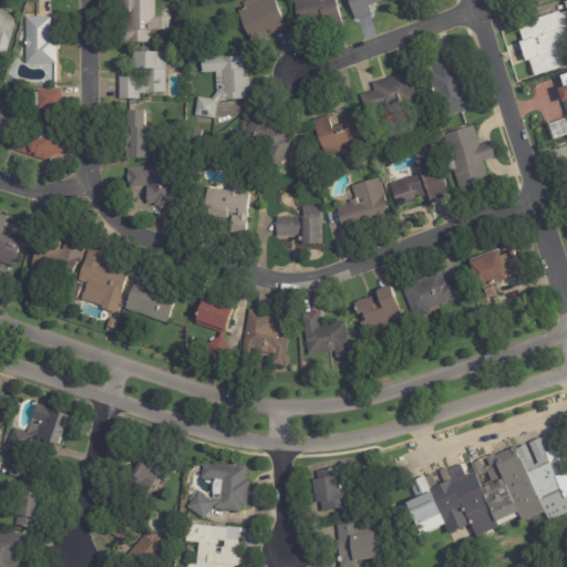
[(160,18),(168,18),(168,31),(150,32),(150,44),(117,43),(119,24),(126,24),(126,13),(119,13),(119,0),(154,0),(154,18),(160,18)]
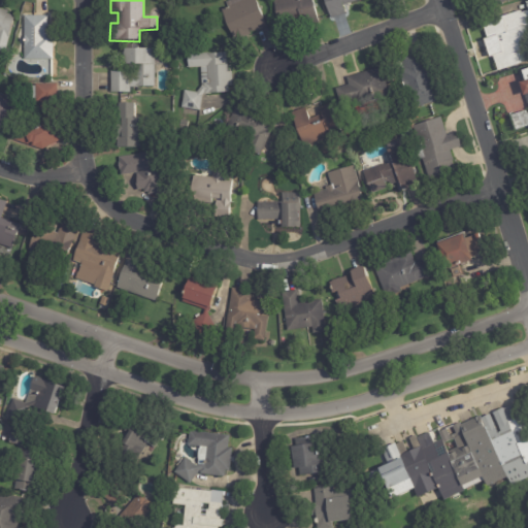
[(265,27),(233,40),(221,10),(243,0),(255,0),(266,26),(265,27)]
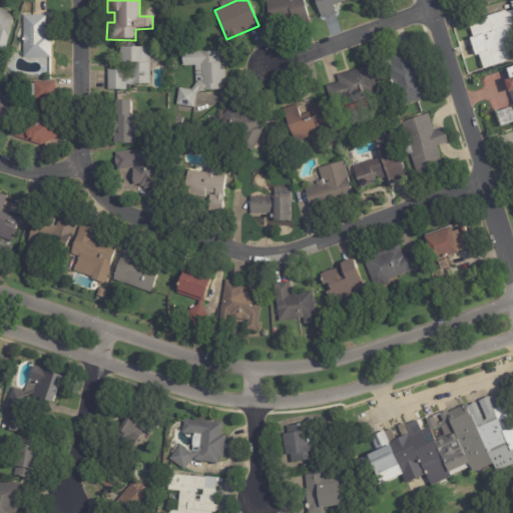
[(309,24),(297,27),(296,22),(273,27),(267,0),(305,0),(311,24),(309,24)]
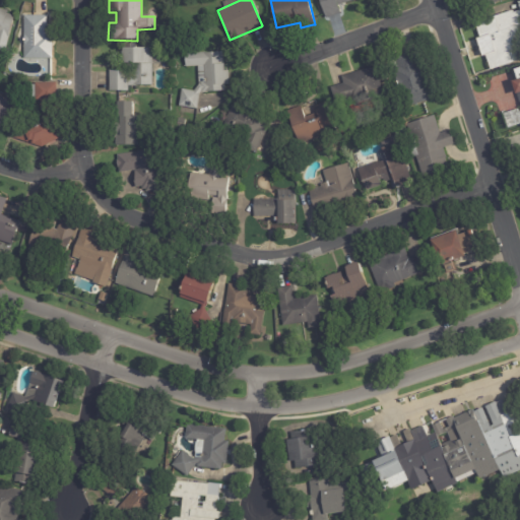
[(359,0),(339,6),(342,13),(326,18),(319,0),(359,0)]
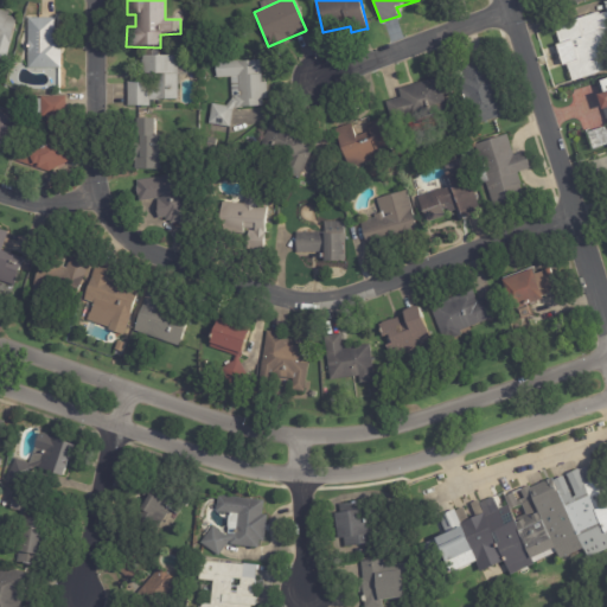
[(588,0),(549,13),(544,0),(588,0)]
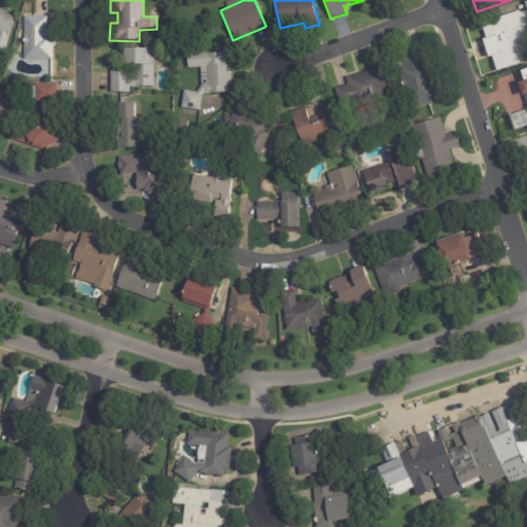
[(526,26),(523,28),(526,40),(526,62),(496,72),(491,57),(487,58),(482,40),(485,39),(480,24),(518,11),(518,14),(526,11),(523,3),(526,1),(526,26)]
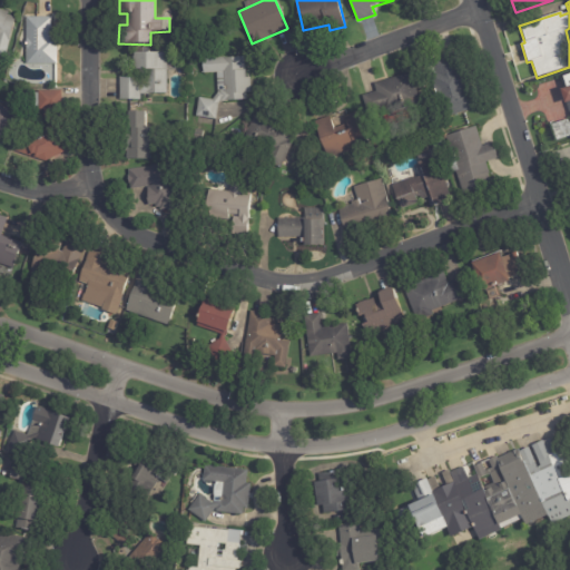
[(0,10),(9,13),(8,17),(16,19),(3,59),(0,58),(0,10)]
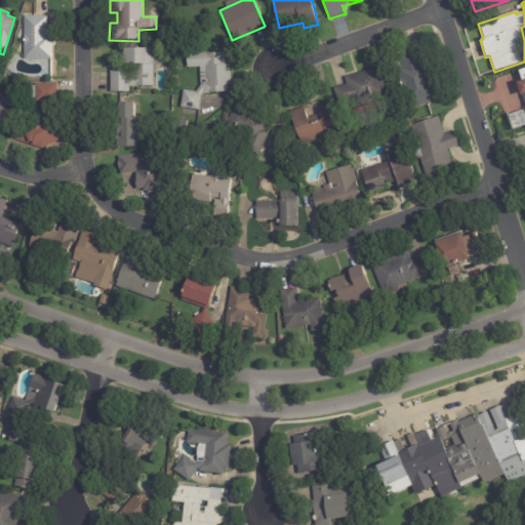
[(51,58),(51,61),(23,59),(23,16),(47,16),(47,37),(51,37),(51,58)]
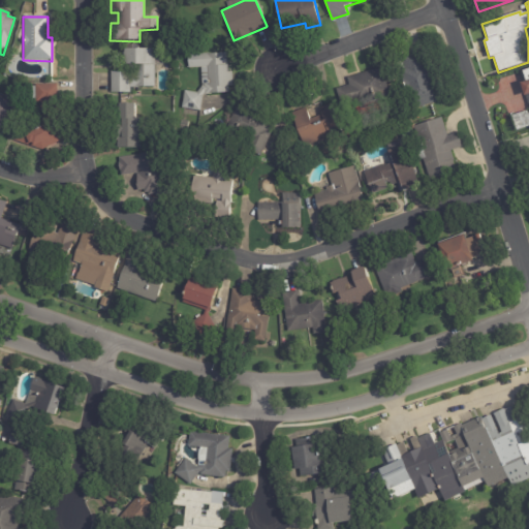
[(154,63),(154,88),(138,88),(138,89),(129,89),(129,94),(110,94),(110,73),(129,73),(129,78),(133,78),(133,66),(122,66),(122,50),(159,51),(159,63),(154,63)]
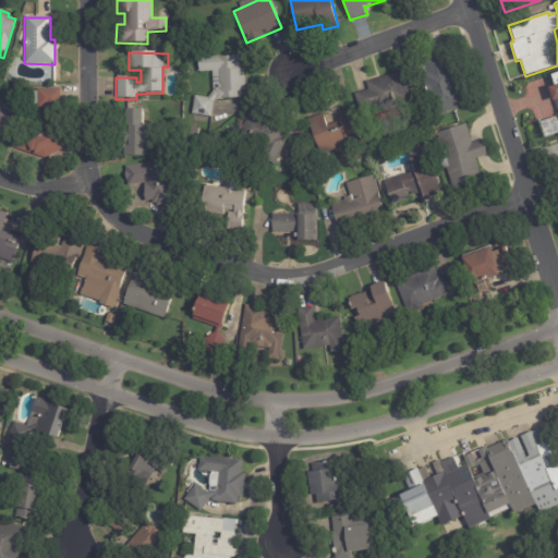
[(444,53),(448,65),(450,64),(459,92),(462,91),(466,106),(435,117),(422,73),(425,72),(422,60),(444,52),(444,53)]
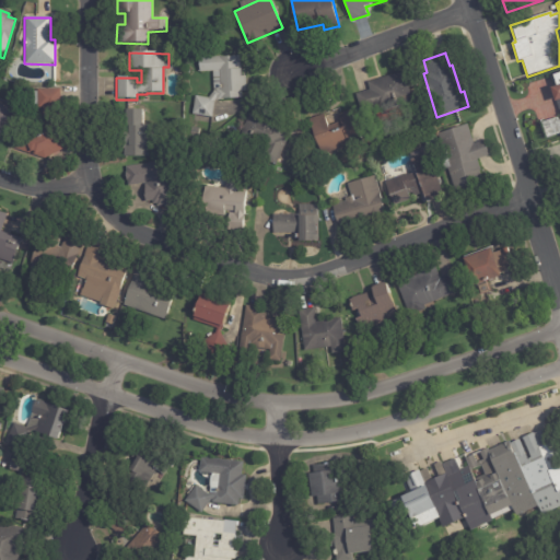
[(241,69),(241,78),(246,78),(246,92),(242,93),(243,100),(221,101),(221,102),(217,102),(217,101),(214,103),(212,118),(193,116),(195,96),(209,98),(213,93),(217,92),(217,91),(220,91),(220,72),(200,73),(199,58),(219,57),(219,58),(241,57),(241,69)]
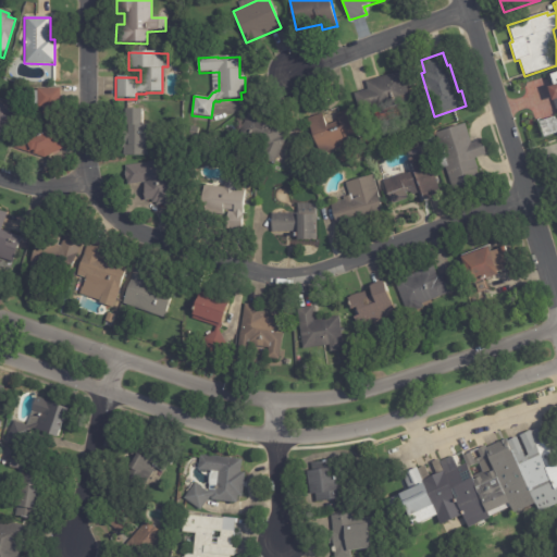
[(409,103),(373,113),(372,109),(359,113),(353,95),(367,90),(364,83),(400,72),(409,102),(409,103)]
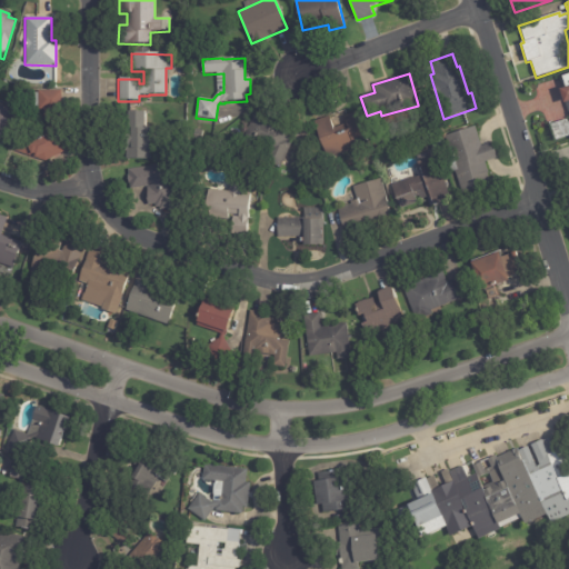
[(568,136),(559,140),(553,123),(568,119),(568,102),(566,103),(561,90),(568,88),(565,77),(568,75),(568,136)]
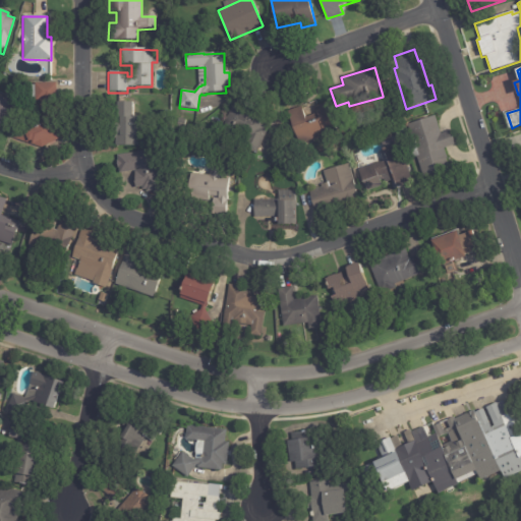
[(56,140),(56,141),(42,149),(10,138),(14,126),(24,129),(24,132),(42,124),(42,102),(35,102),(35,84),(56,83),(56,140)]
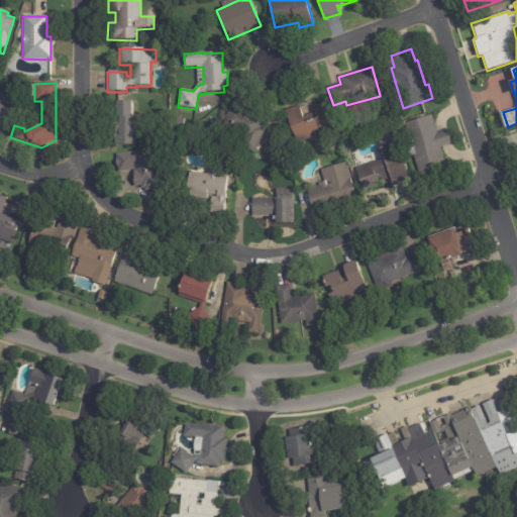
[(0,121),(0,97),(11,101),(4,123),(0,121)]
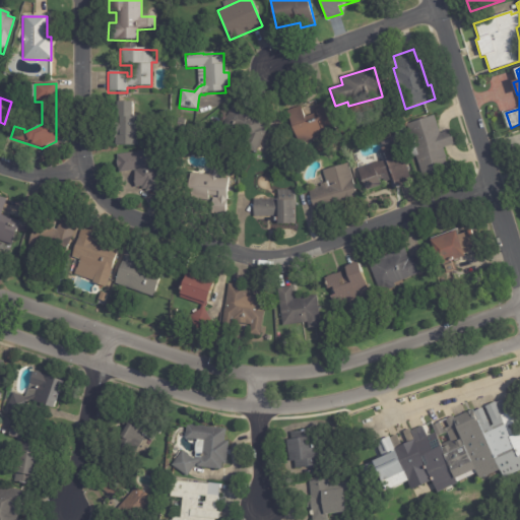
[(118,115),(118,103),(133,103),(133,118),(139,118),(139,125),(140,125),(140,137),(138,137),(138,146),(117,146),(117,138),(113,138),(113,123),(119,123),(119,118),(118,118),(118,115)]
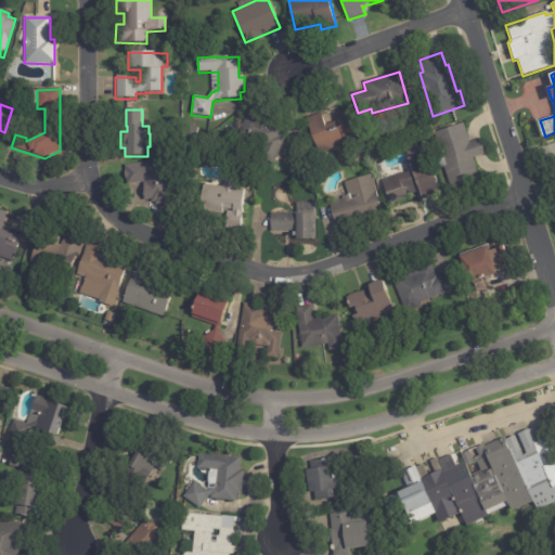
[(306,119),(317,115),(323,132),(336,128),(332,115),(346,110),(358,140),(319,155),(306,119)]
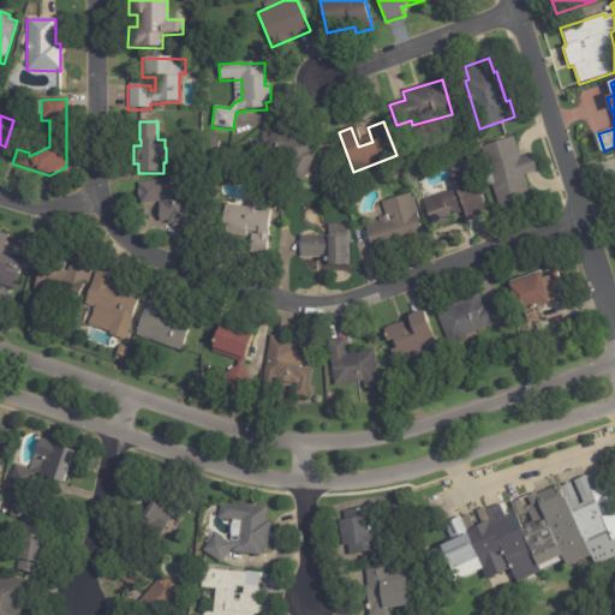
[(302,132),(309,135),(306,139),(315,144),(311,153),(315,155),(302,184),(285,175),(291,163),(262,150),(274,125),(284,130),(286,125),(302,132)]
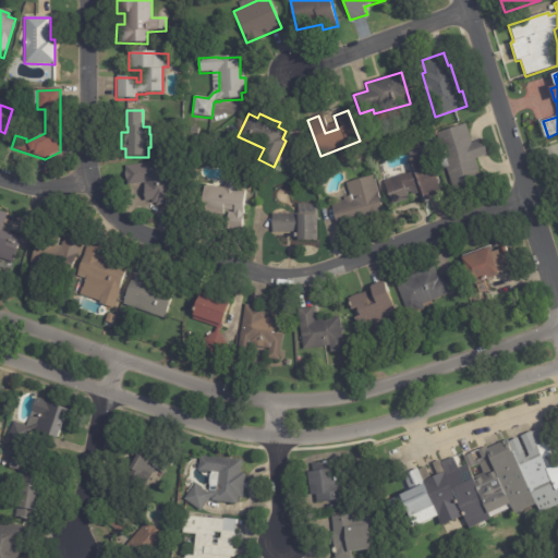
[(468,134),(471,144),(482,141),(484,146),(485,145),(487,152),(485,152),(487,156),(474,160),(477,169),(476,170),(481,182),(453,191),(446,169),(441,170),(438,158),(443,156),(435,134),(465,125),(468,134)]
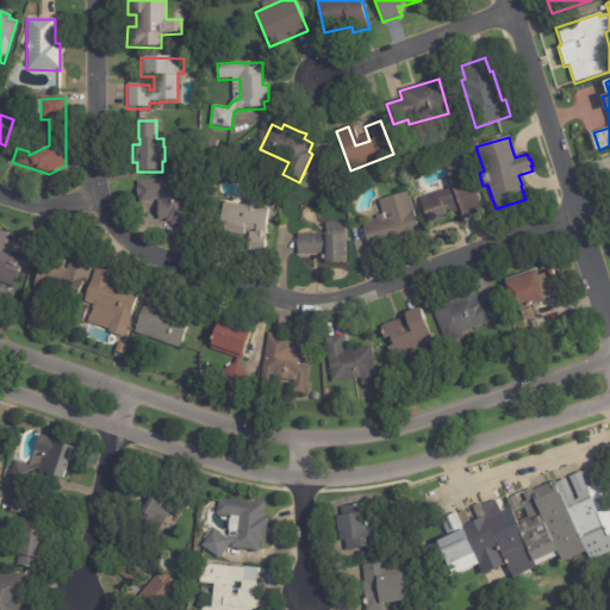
[(462,170),(466,169),(481,215),(459,222),(458,217),(459,217),(456,212),(449,215),(448,211),(443,212),(446,218),(427,225),(418,200),(442,191),(442,192),(450,190),(448,181),(444,182),(442,178),(450,175),(448,167),(460,163),(462,170)]
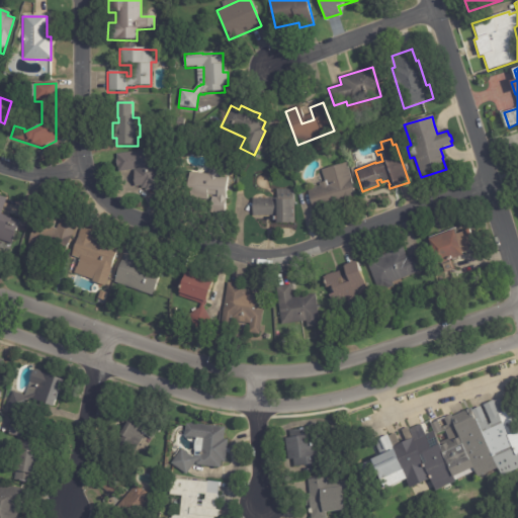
[(157,193),(151,193),(151,191),(144,192),(144,189),(141,190),(140,187),(134,187),(132,176),(134,176),(133,171),(117,173),(116,168),(115,168),(114,161),(116,161),(115,155),(136,153),(135,152),(155,149),(161,192),(157,193)]
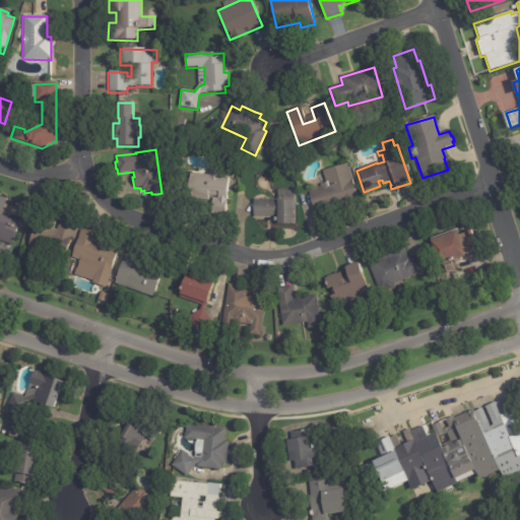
[(314,211),(308,191),(320,188),(319,185),(325,184),(322,172),(346,165),(358,201),(314,213),(314,211)]
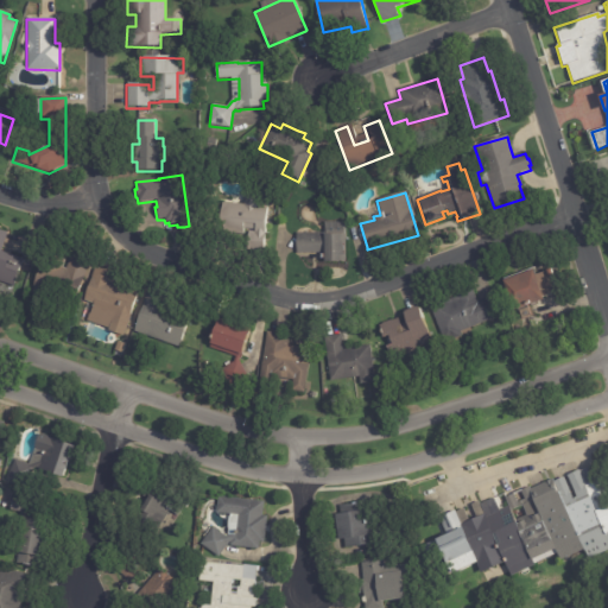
[(249,197),(260,197),(260,207),(267,207),(264,253),(247,252),(248,233),(254,233),(255,230),(246,230),(246,238),(221,236),(222,204),(244,206),(245,197),(249,197)]
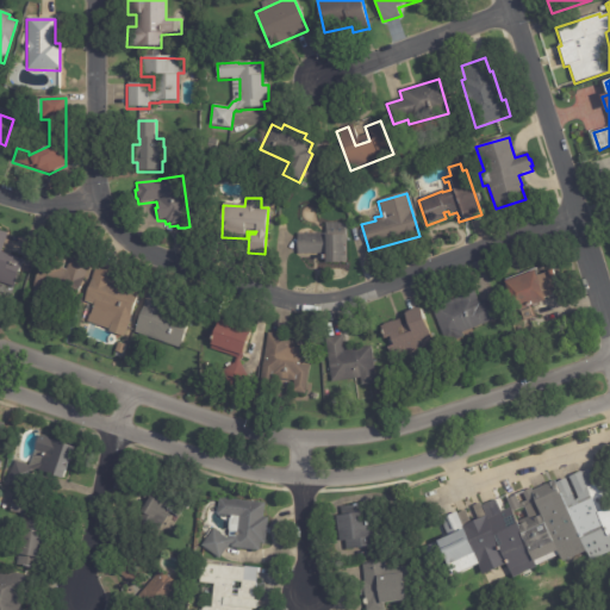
[(323,257),(323,255),(297,255),(297,235),(324,235),(324,224),(346,224),(346,265),(323,265),(323,257)]
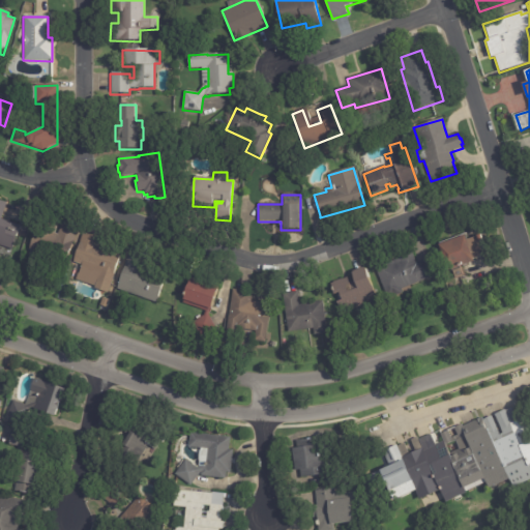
[(0,202),(7,205),(2,222),(22,229),(12,252),(0,247),(0,202)]
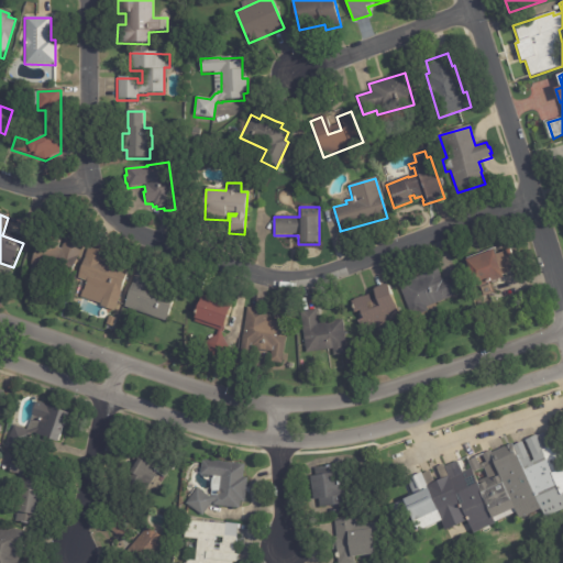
[(69,236),(85,242),(78,258),(77,257),(67,284),(32,271),(45,236),(61,242),(58,250),(62,251),(67,235),(69,236)]
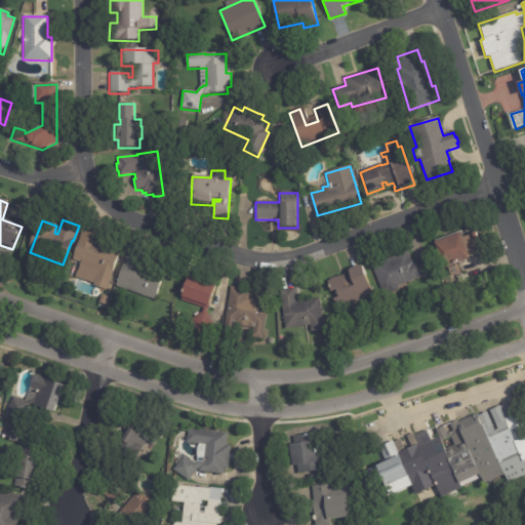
[(85,234),(98,238),(96,246),(120,254),(107,291),(93,287),(94,286),(76,279),(81,265),(73,261),(82,233),(85,234)]
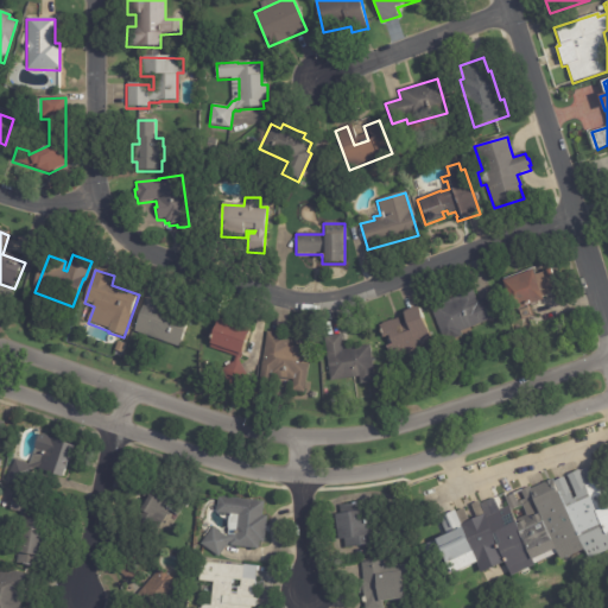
[(549,272),(551,278),(549,279),(555,295),(540,299),(542,302),(529,306),(532,317),(520,322),(517,311),(512,314),(500,283),(530,272),(532,277),(544,273),(544,272),(548,271),(549,272)]
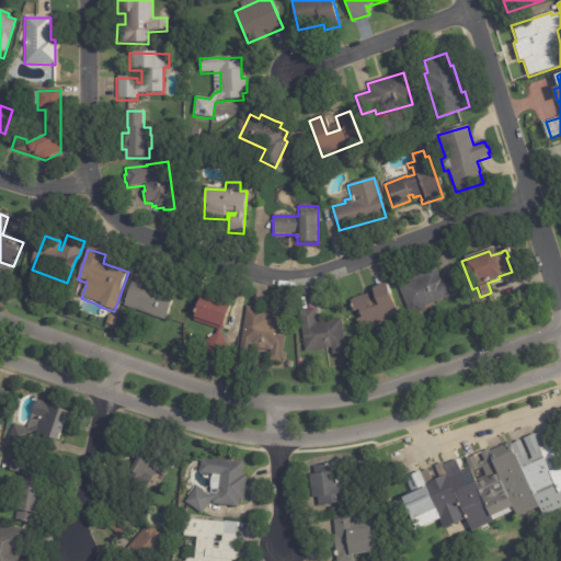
[(439,281),(454,275),(460,293),(424,308),(425,311),(410,318),(396,284),(409,278),(410,279),(422,275),(421,273),(434,267),(439,281)]
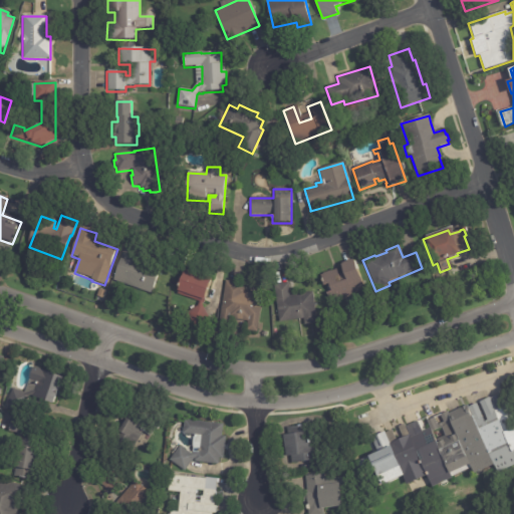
[(127,248),(142,253),(139,261),(161,268),(152,295),(113,282),(125,248),(127,248)]
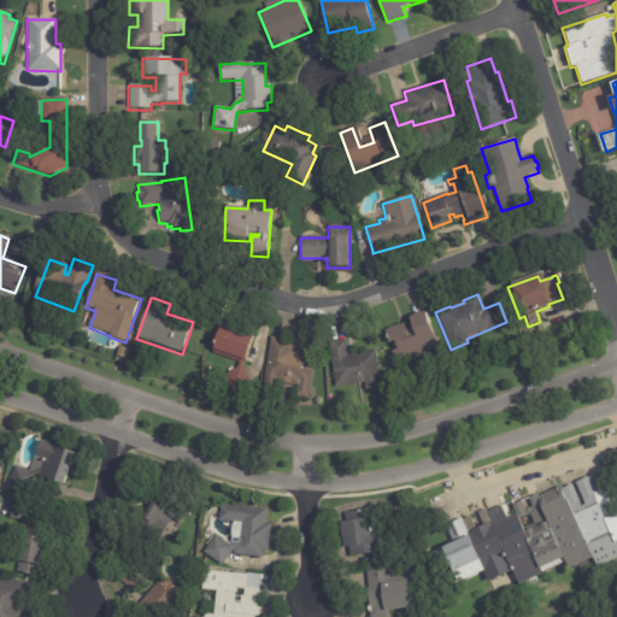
[(425,313),(427,313),(440,348),(400,364),(387,330),(389,329),(398,324),(399,327),(406,323),(409,329),(412,328),(410,319),(411,318),(411,317),(423,312),(423,315),(425,313)]
